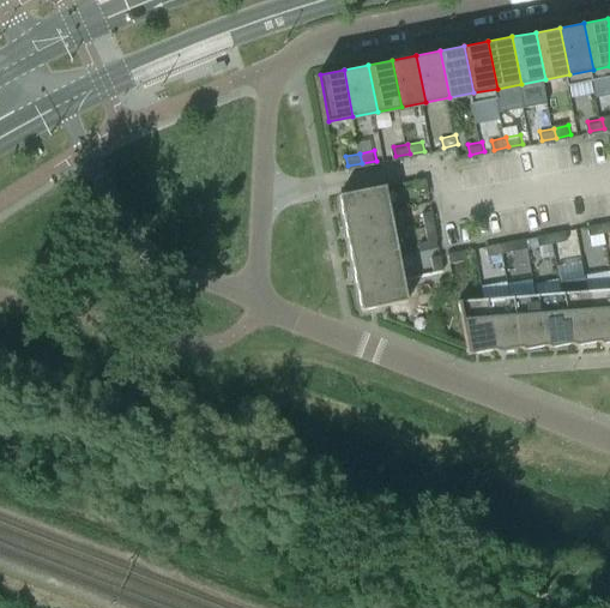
[(421,192),(430,190),(428,175),(418,176),(421,192)]
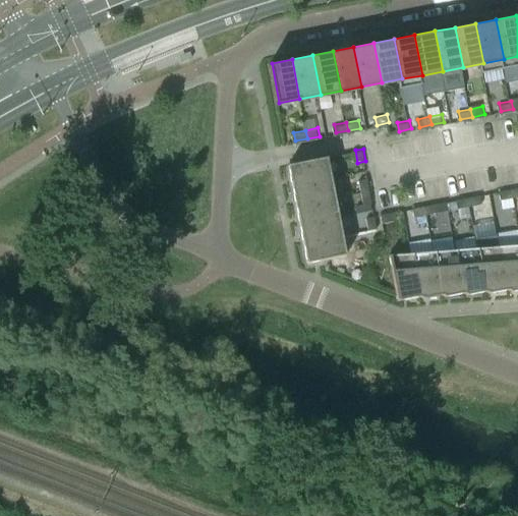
[(291,164),(295,183),(335,175),(331,156),(291,164)]
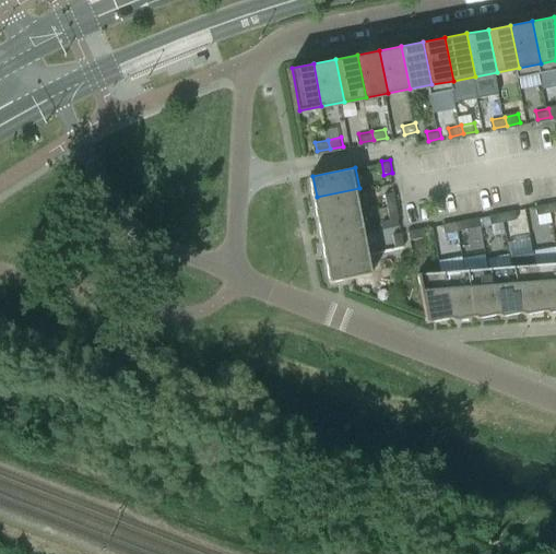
[(317,197),(321,219),(364,210),(359,188),(317,197)]
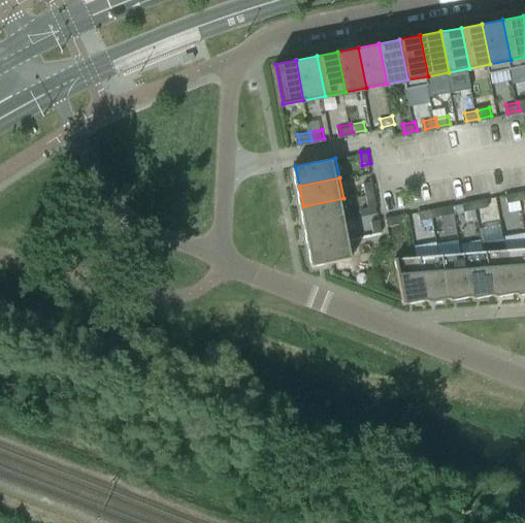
[(367,192),(376,191),(373,178),(365,180),(367,192)]
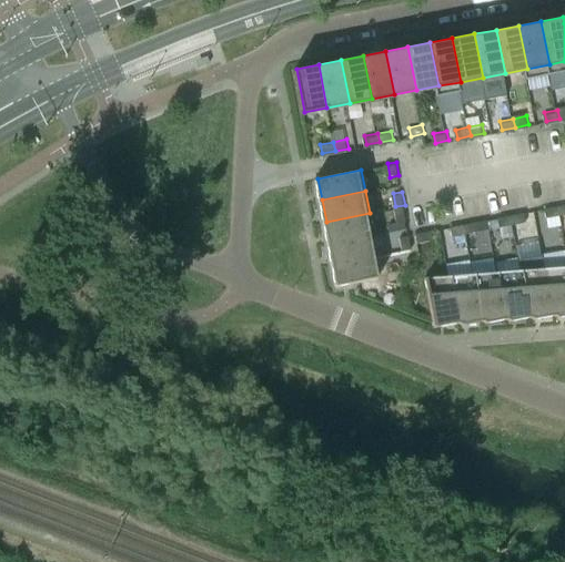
[(561,212),(560,203),(546,206),(548,215),(561,212)]
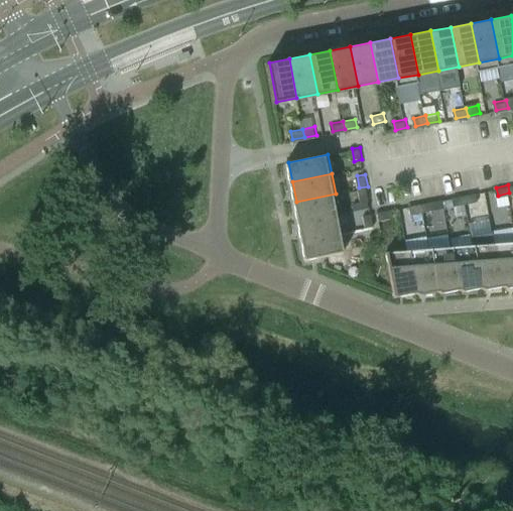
[(368,186),(359,187),(362,200),(370,198),(368,186)]
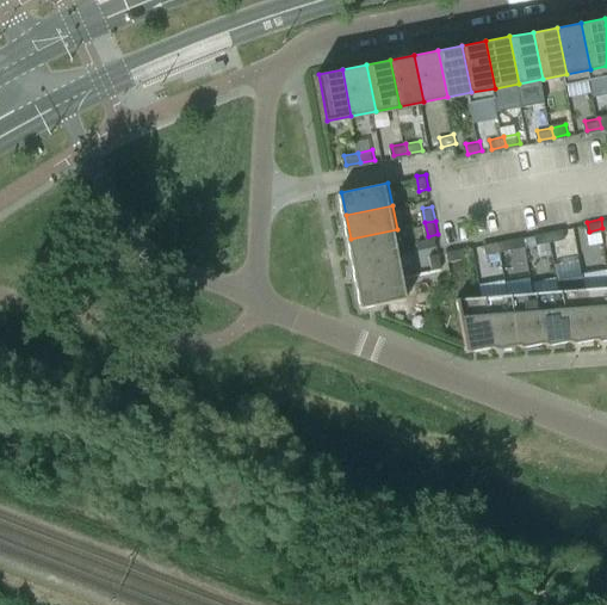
[(550,229),(552,239),(567,235),(564,226),(550,229)]
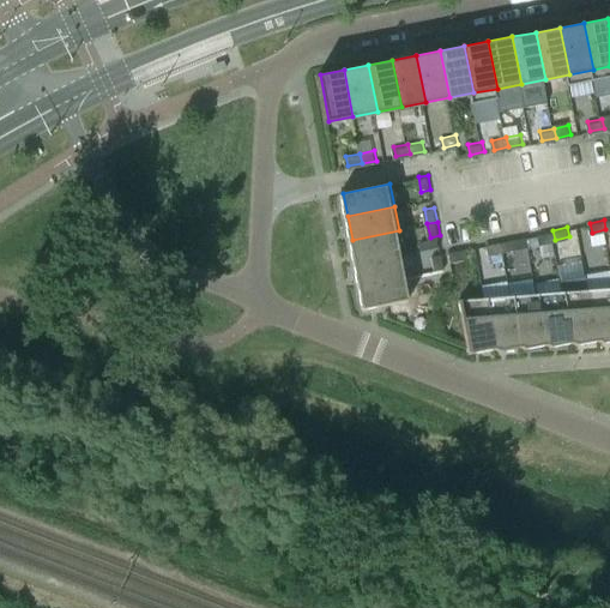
[(352,240),(357,263),(404,254),(399,230),(352,240)]
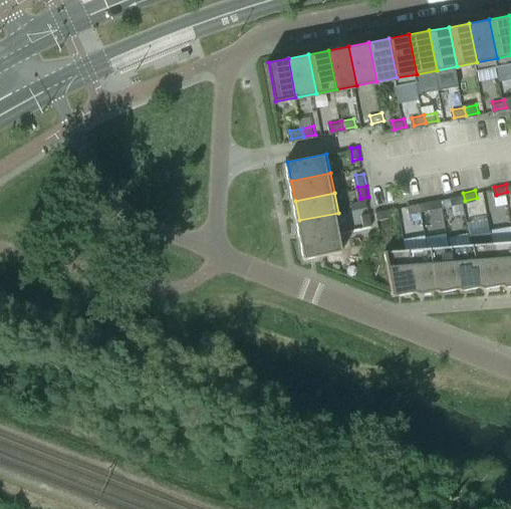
[(465,201),(463,193),(452,195),(453,203),(465,201)]
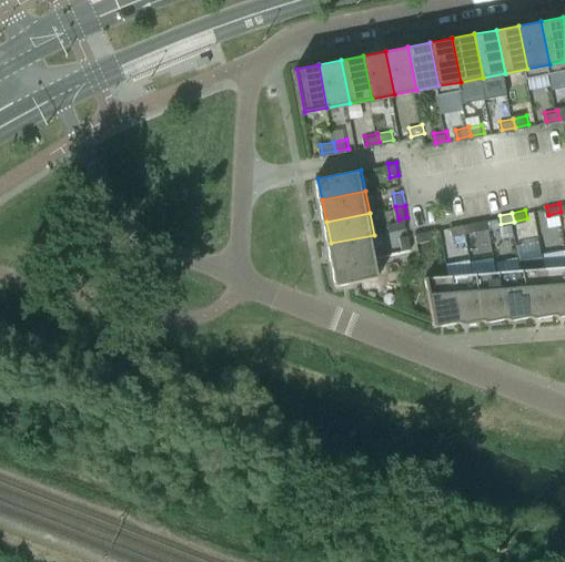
[(465,222),(467,231),(480,228),(478,220),(465,222)]
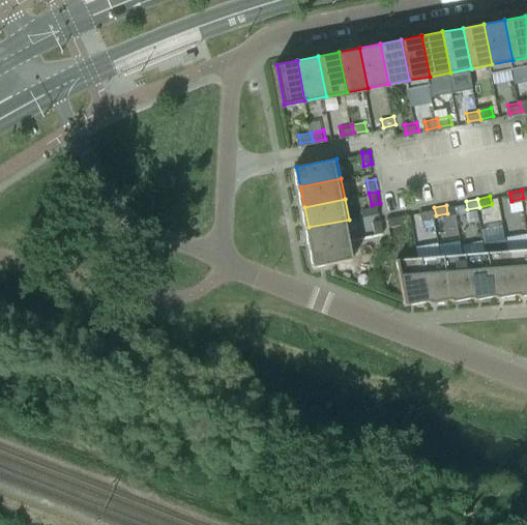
[(436,215),(434,207),(421,209),(423,217),(436,215)]
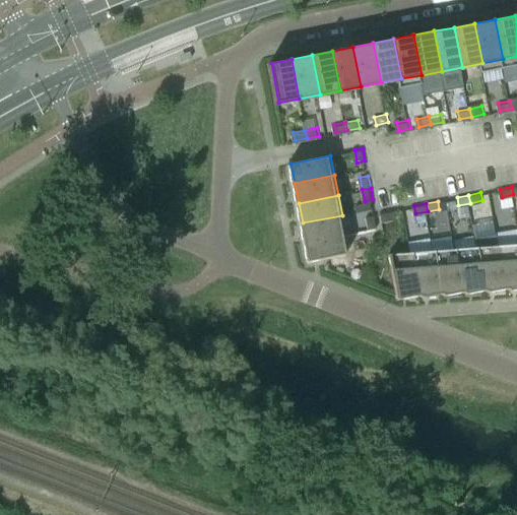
[(395,217),(394,209),(382,211),(383,219),(395,217)]
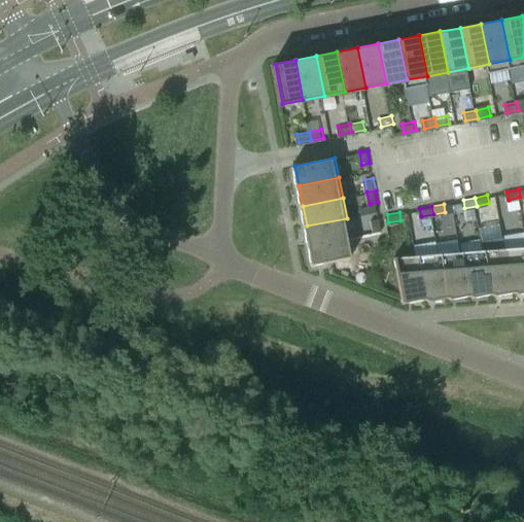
[(375,231),(383,229),(380,216),(372,218),(375,231)]
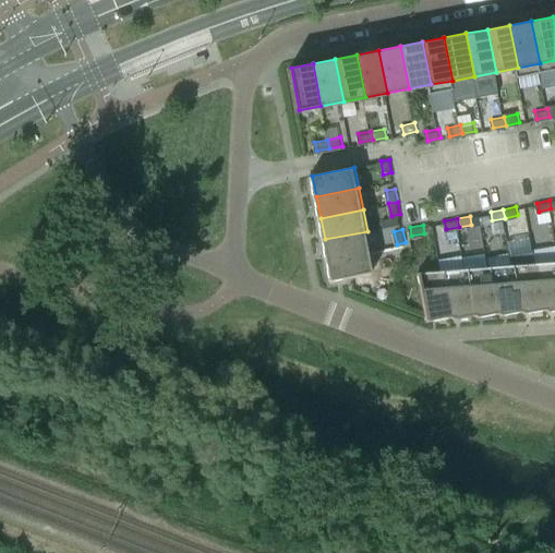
[(325,239),(329,261),(372,252),(368,231),(325,239)]
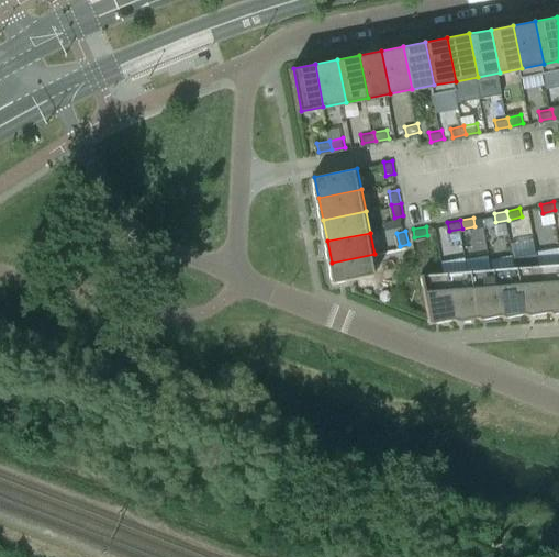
[(405,263),(418,260),(416,252),(404,254),(405,263)]
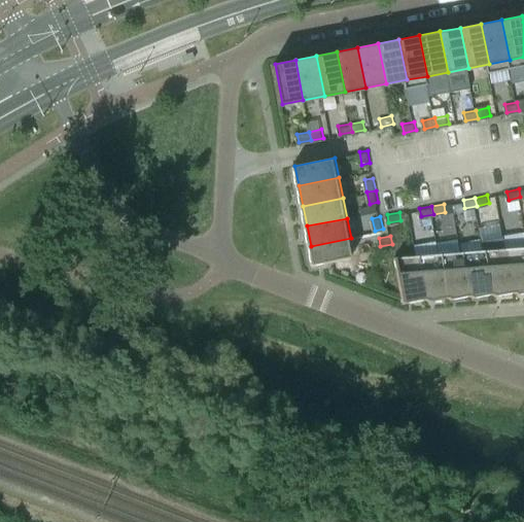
[(314,266),(354,258),(351,238),(311,246),(314,266)]
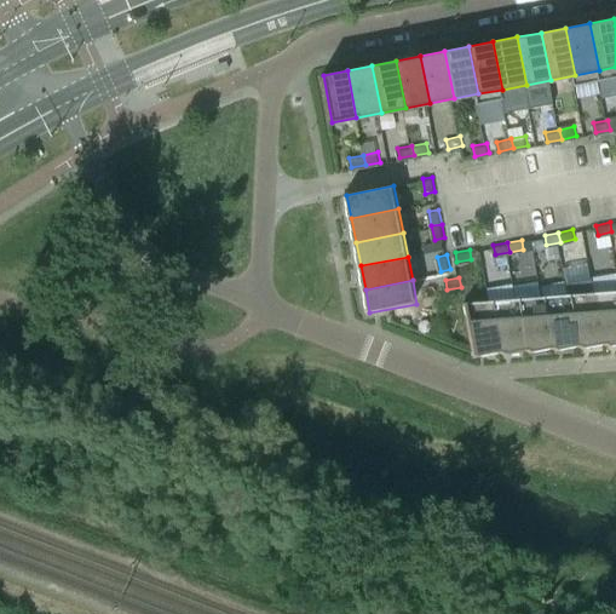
[(615,290),(598,291),(608,342),(615,340),(615,290)]
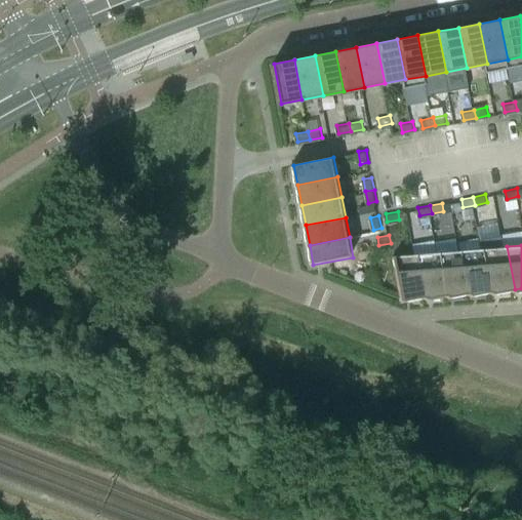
[(507,246),(484,248),(492,290),(515,289),(507,246)]
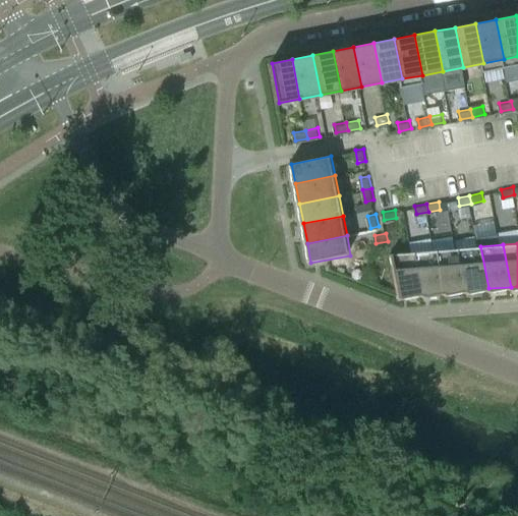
[(459,248),(467,290),(488,288),(480,246),(459,248)]
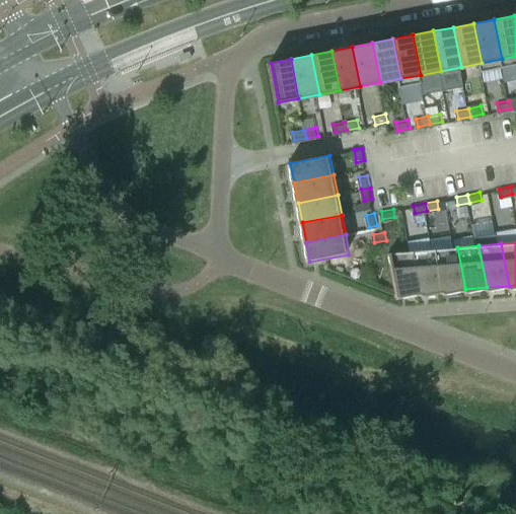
[(457,247),(435,249),(443,291),(465,289),(457,247)]
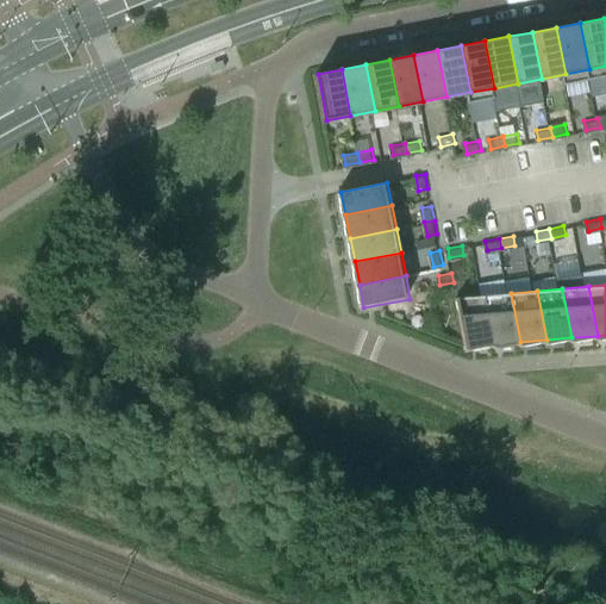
[(485,294),(494,343),(520,342),(511,293),(485,294)]
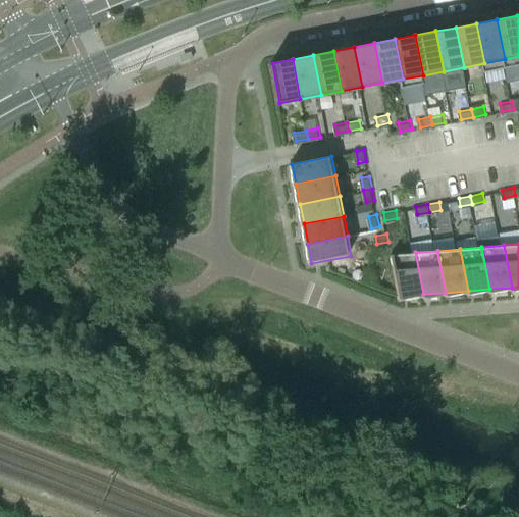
[(415,252),(392,254),(400,296),(423,294),(415,252)]
